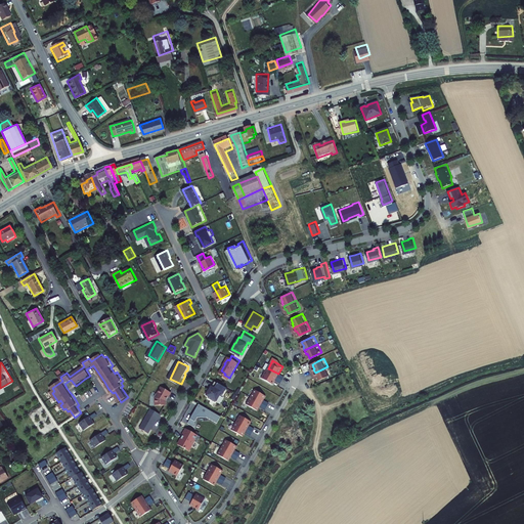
[(332,375),(328,366),(315,373),(316,376),(317,376),(318,377),(319,381),(332,375)]
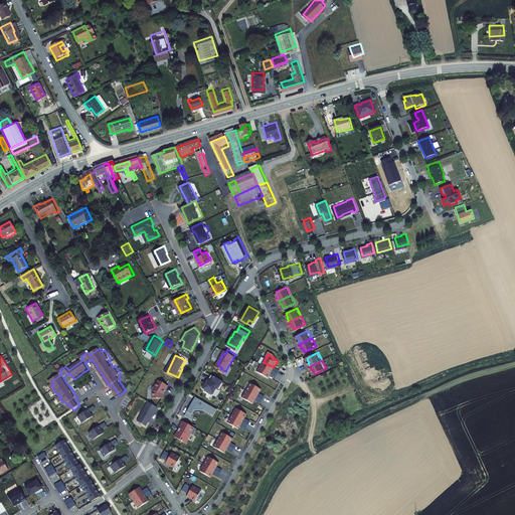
[(274,367),(264,362),(260,369),(270,374),(274,367)]
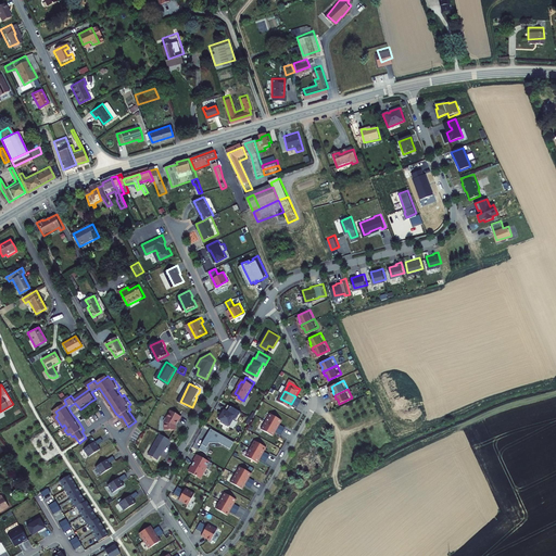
[(242,409),(230,402),(227,408),(225,412),(225,411),(224,411),(220,416),(224,418),(224,419),(231,424),(236,415),(238,417),(242,409)]
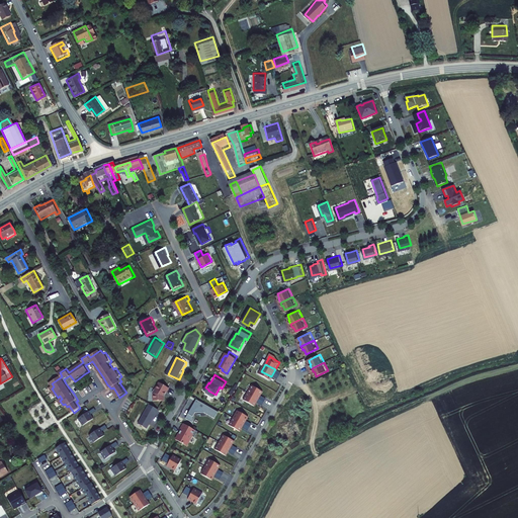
[(157,400),(167,400),(167,395),(168,391),(169,392),(172,386),(161,381),(158,389),(156,393),(157,400)]
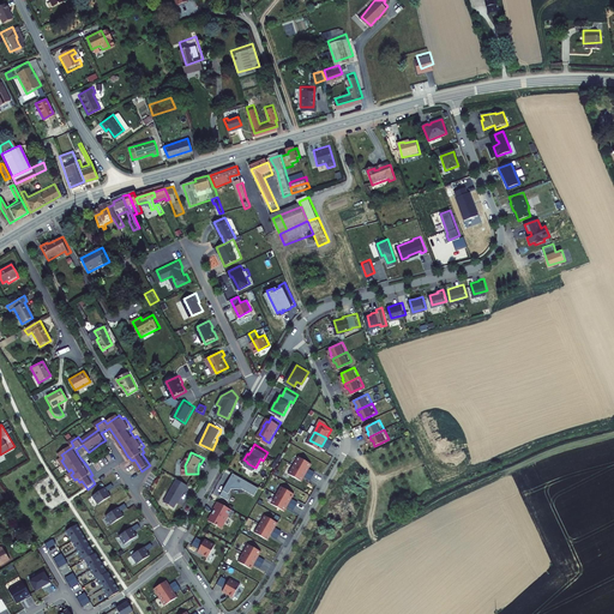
[(313,461),(301,453),(296,463),(308,469),(313,461)]
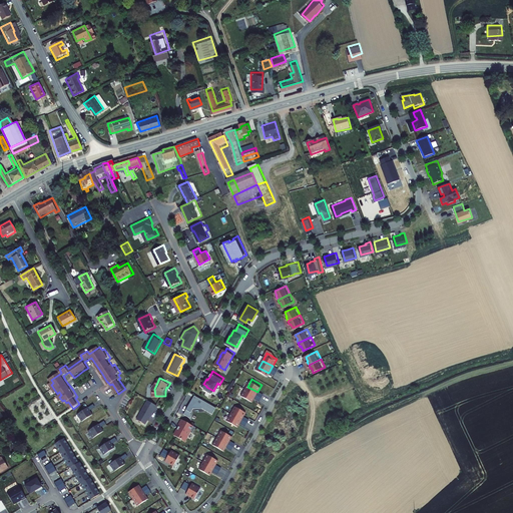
[(253,399),(258,392),(247,387),(243,394),(253,399)]
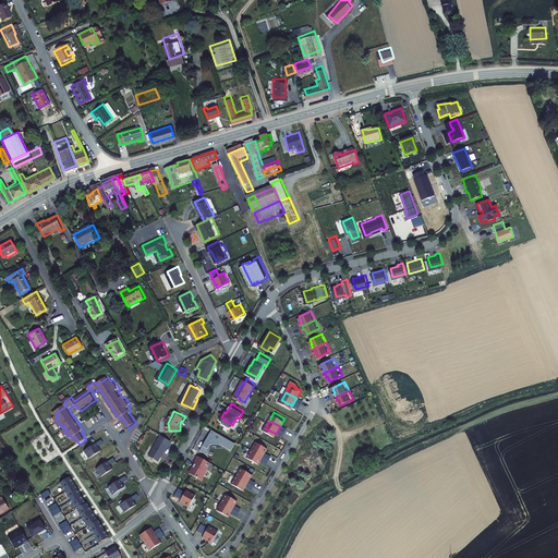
[(203,448),(210,452),(211,450),(210,446),(214,441),(222,443),(234,448),(238,441),(215,427),(203,448)]
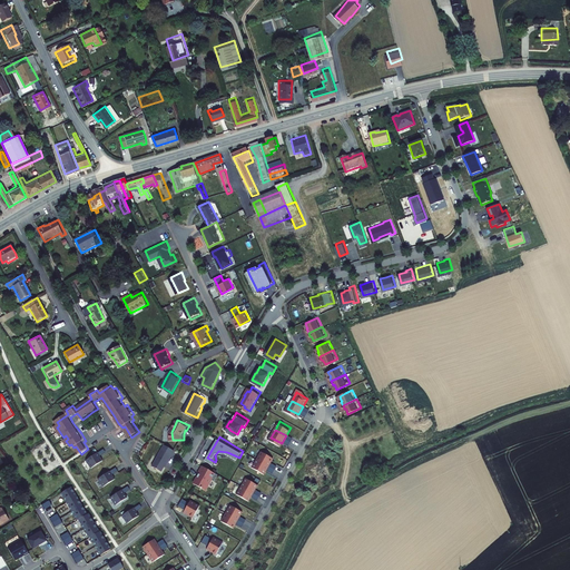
[(176,449),(167,443),(165,449),(164,449),(156,464),(166,469),(170,461),(170,462),(175,453),(174,453),(176,449)]
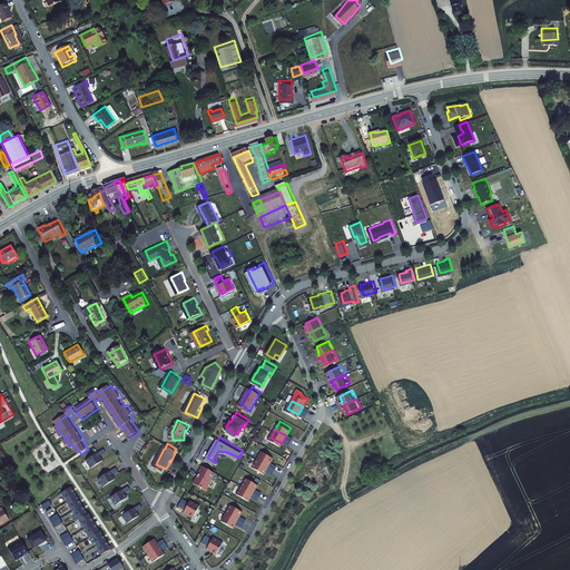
[(100,452),(90,460),(96,468),(106,460),(102,457),(109,452),(107,449),(100,453),(100,452)]
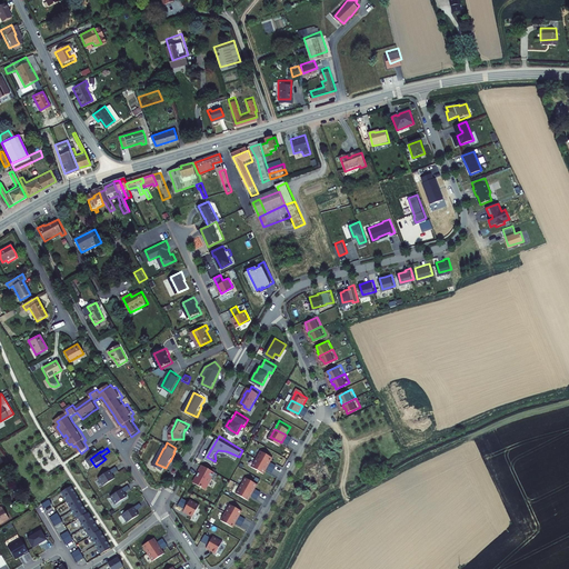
[(275,455),(263,448),(259,457),(270,462),(275,455)]
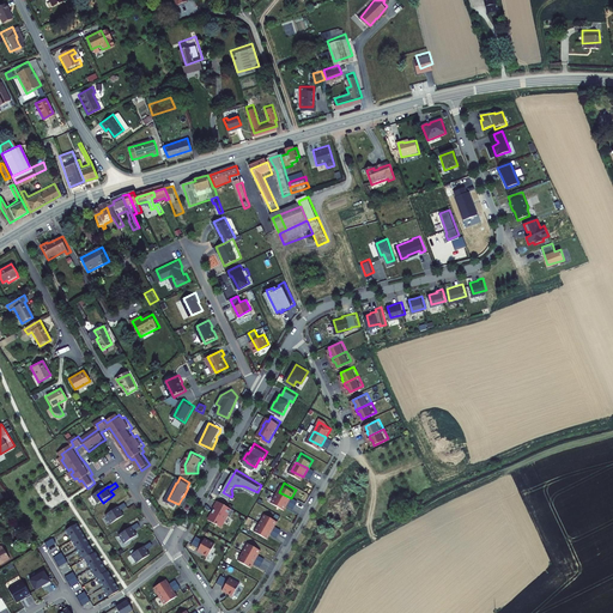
[(291,498),(279,492),(274,501),(286,507),(291,498)]
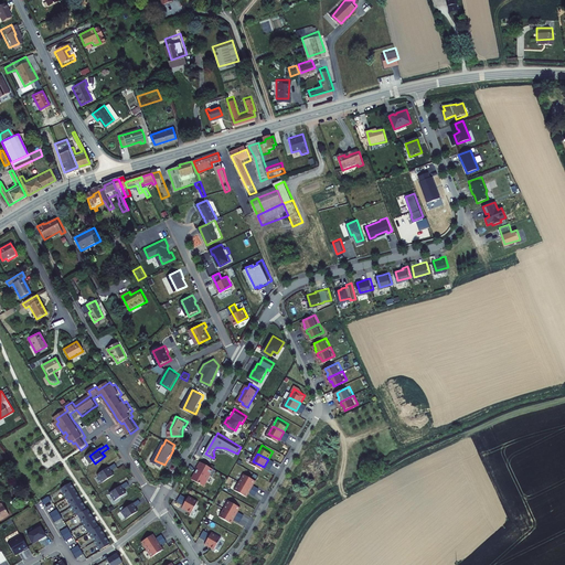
[(195,477),(206,483),(209,478),(210,479),(213,473),(215,475),(220,468),(204,459),(201,466),(195,477)]
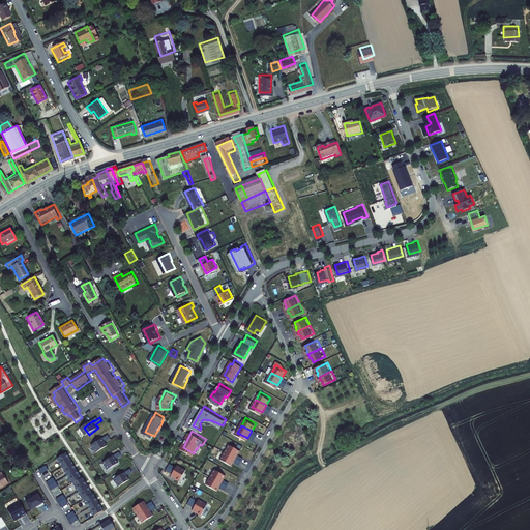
[(105,438),(95,444),(100,451),(110,445),(108,441),(113,437),(111,434),(106,438),(105,438)]
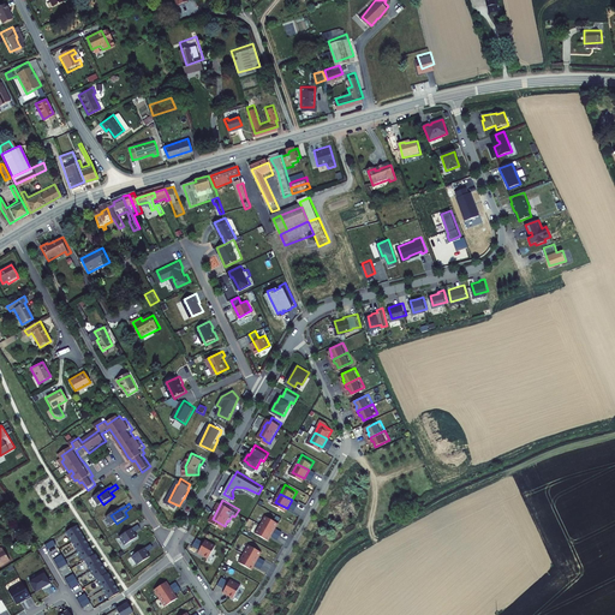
[(281,520),(269,514),(264,523),(276,529),(281,520)]
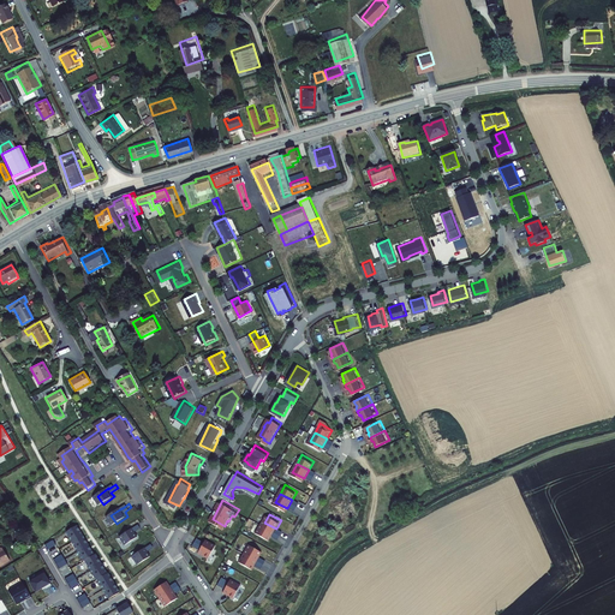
[(272,537),(276,529),(264,523),(260,531),(272,537)]
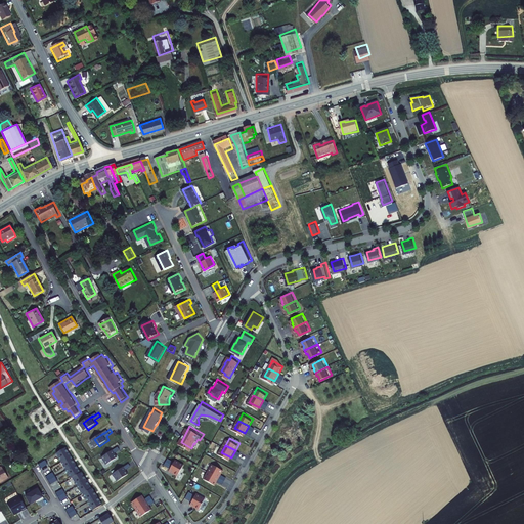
[(64,446),(55,451),(58,456),(63,465),(68,473),(71,478),(72,477),(75,481),(80,490),(82,494),(83,493),(85,497),(90,507),(93,511),(102,506),(92,488),(91,488),(81,471),(80,472),(64,446)]
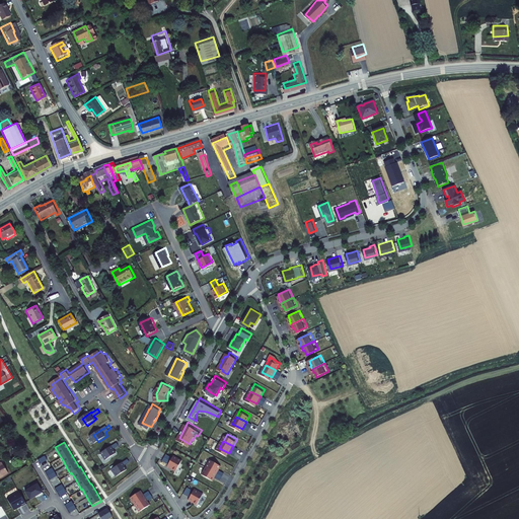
[(115,445),(104,452),(109,459),(119,453),(117,449),(122,445),(120,442),(115,446),(115,445)]
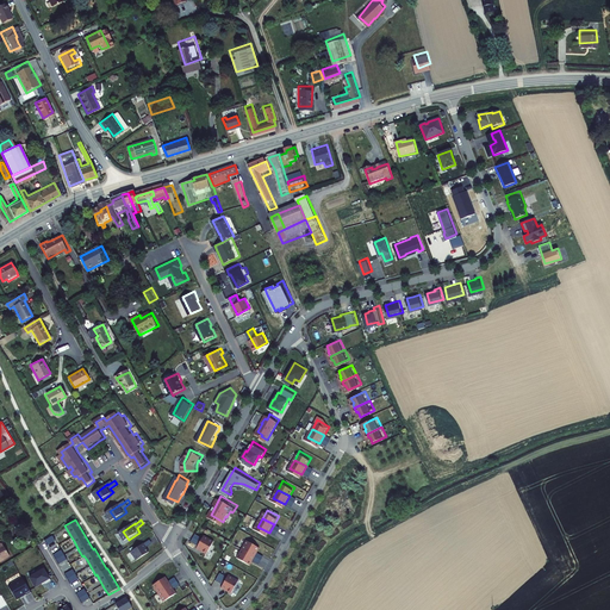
[(184,534),(179,540),(186,546),(191,539),(184,534)]
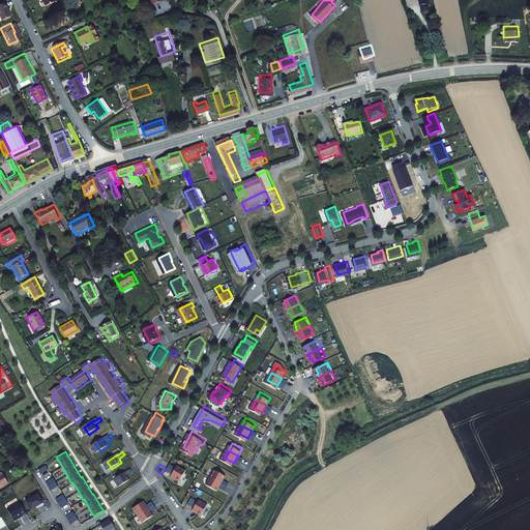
[(186,470),(178,465),(177,467),(171,464),(168,470),(174,473),(173,475),(181,480),(186,470)]
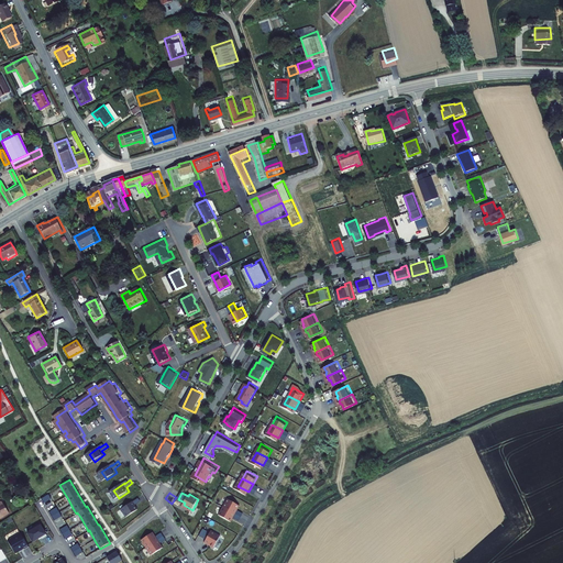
[(48,494),(41,498),(44,503),(52,498),(48,494)]
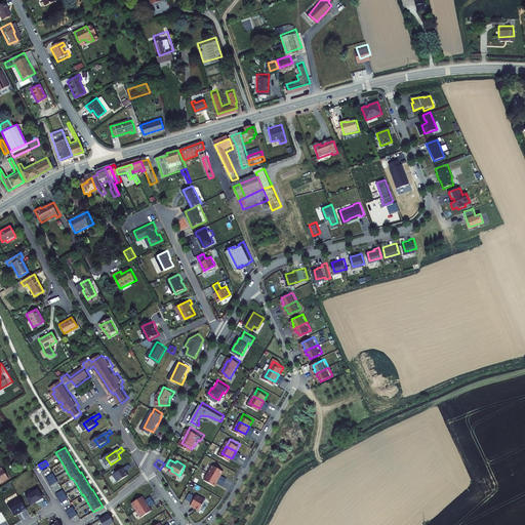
[(126,468),(117,474),(122,481),(131,475),(128,471),(134,467),(132,463),(127,468),(126,468)]
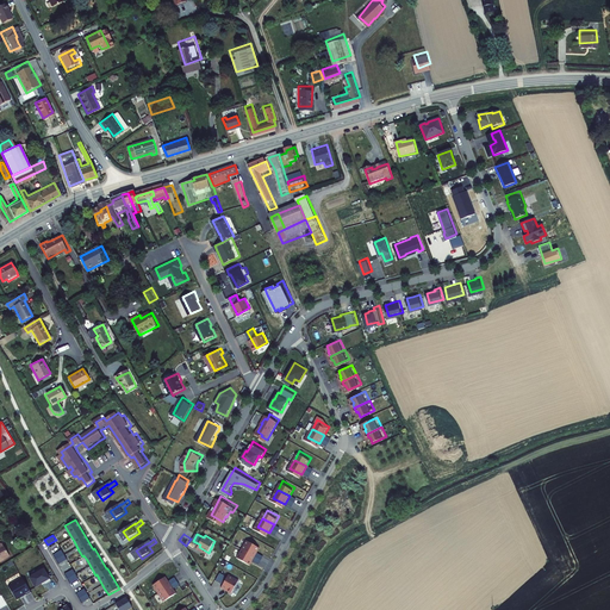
[(262,545),(250,539),(246,547),(257,554),(262,545)]
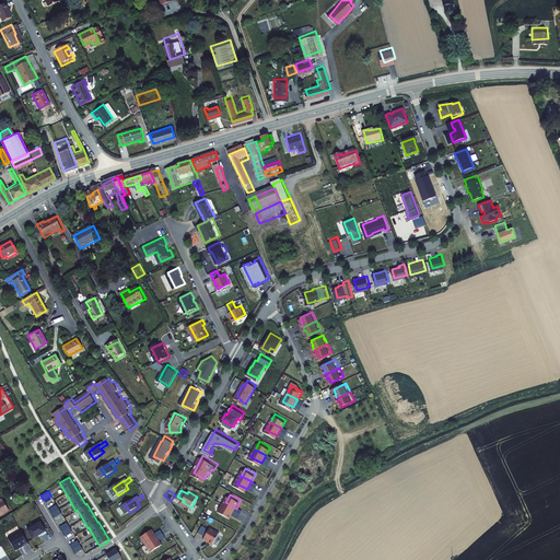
[(236,509),(225,502),(221,510),(232,516),(236,509)]
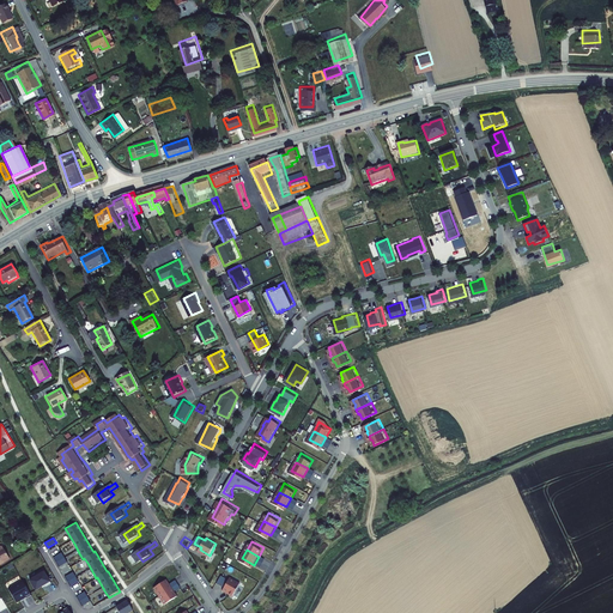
[(61,552),(53,557),(59,566),(67,562),(61,552)]
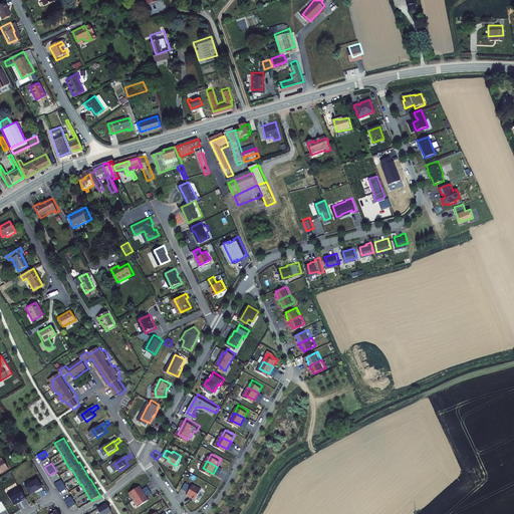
[(40,476),(28,483),(33,491),(40,487),(41,488),(46,486),(40,476)]
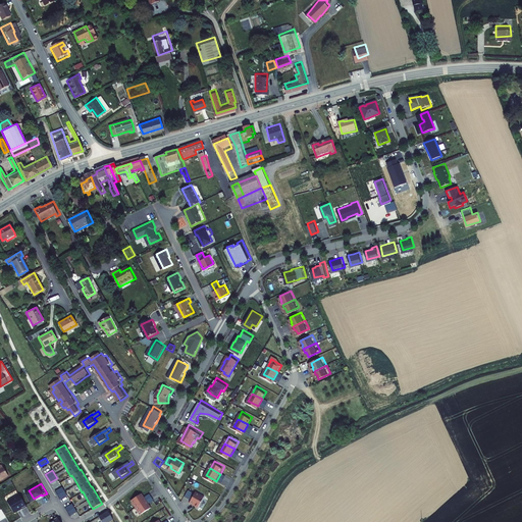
[(62,486),(55,490),(60,499),(67,494),(62,486)]
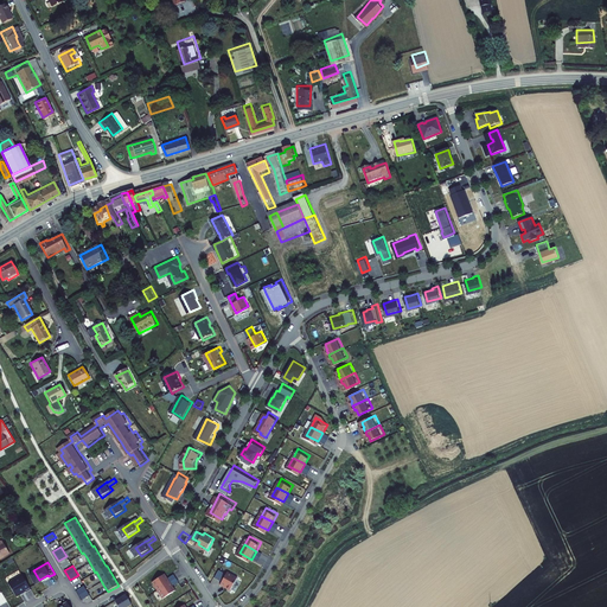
[(225,580),(224,582),(235,587),(241,576),(231,570),(230,573),(223,568),(219,576),(225,580)]
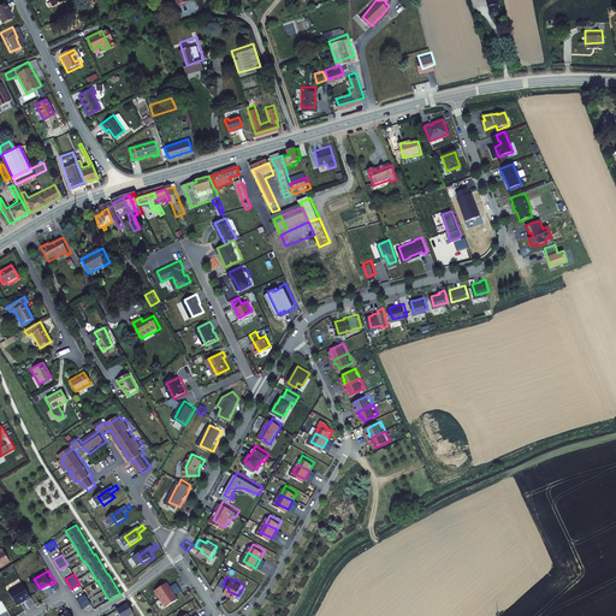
[(21,602),(27,598),(25,597),(29,596),(30,597),(35,593),(27,579),(12,587),(21,602)]
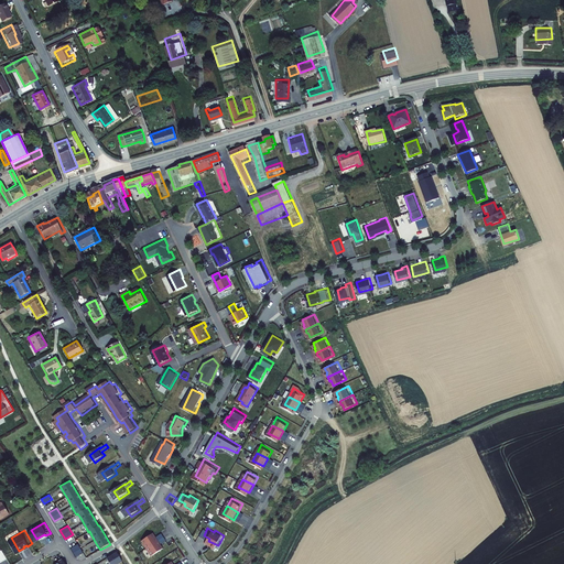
[(155,532),(145,539),(151,546),(167,535),(165,532),(159,537),(155,532)]
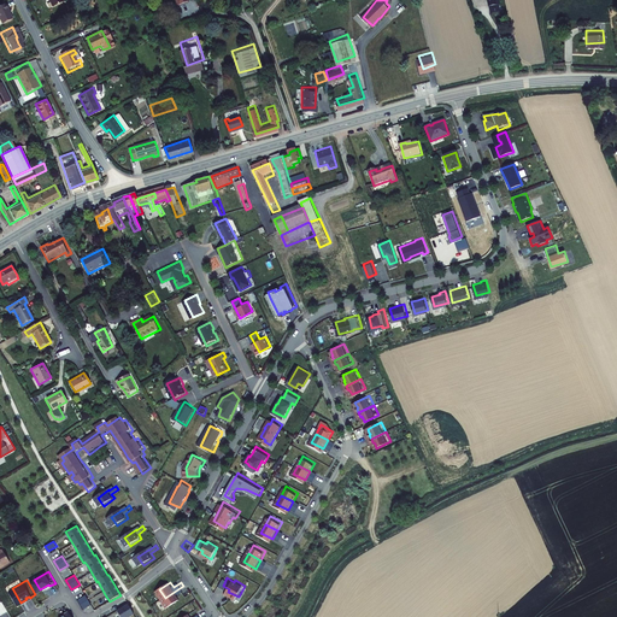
[(186,588),(183,586),(165,598),(170,606),(182,598),(178,593),(186,588)]
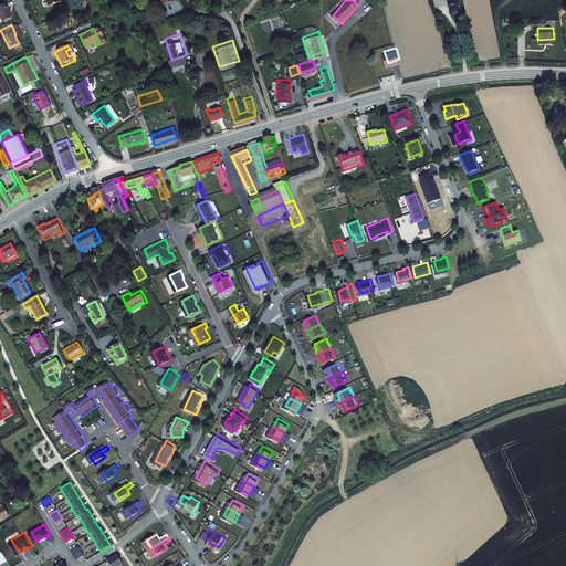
[(77,545),(70,549),(75,558),(83,554),(77,545)]
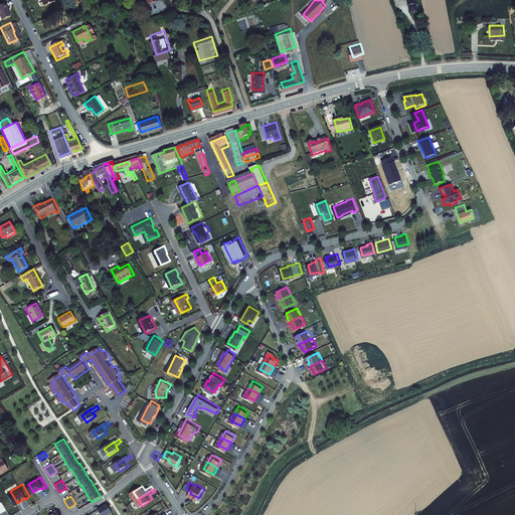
[(107,514),(112,513),(107,505),(98,510),(100,514),(107,514)]
